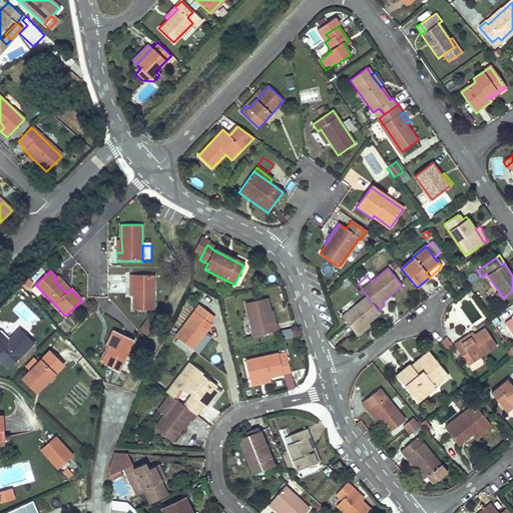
[(153,277),(129,277),(129,284),(132,284),(133,296),(133,311),(153,311),(153,277)]
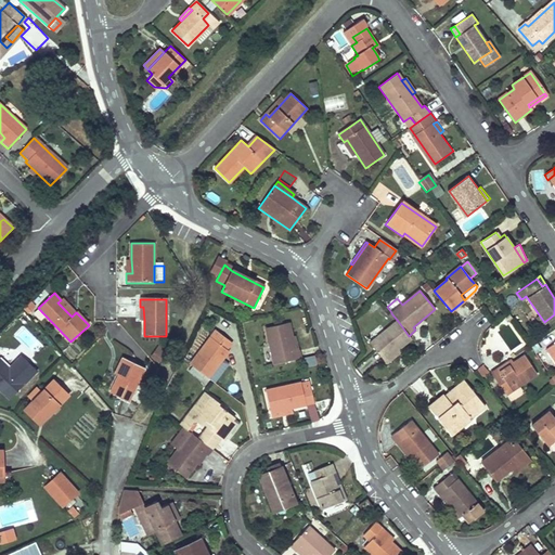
[(378,299),(366,309),(372,315),(383,306),(378,299)]
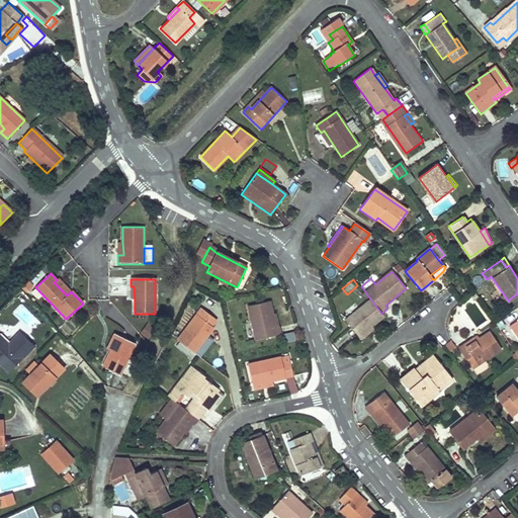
[(503,293),(499,295),(505,303),(508,300),(503,293)]
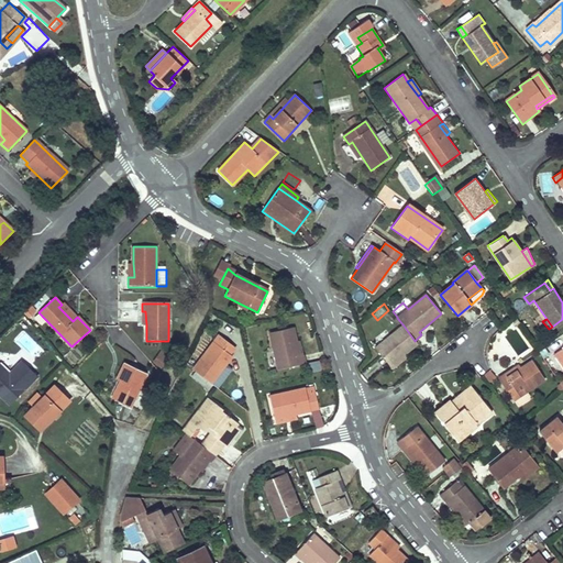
[(404,326),(375,349),(389,366),(405,354),(418,344),(415,341),(404,326)]
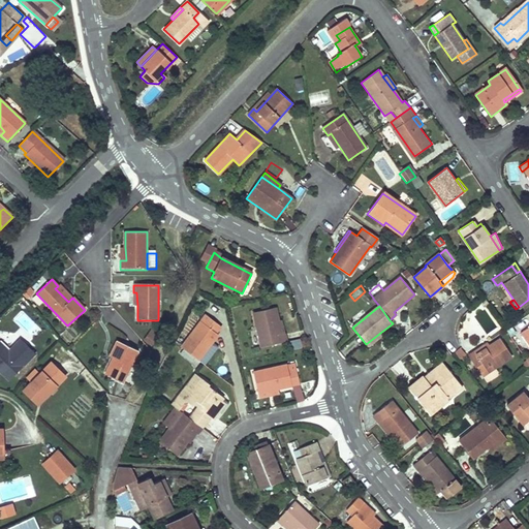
[(275,307),(252,312),(260,346),(286,341),(284,334),(281,335),(278,321),(275,307)]
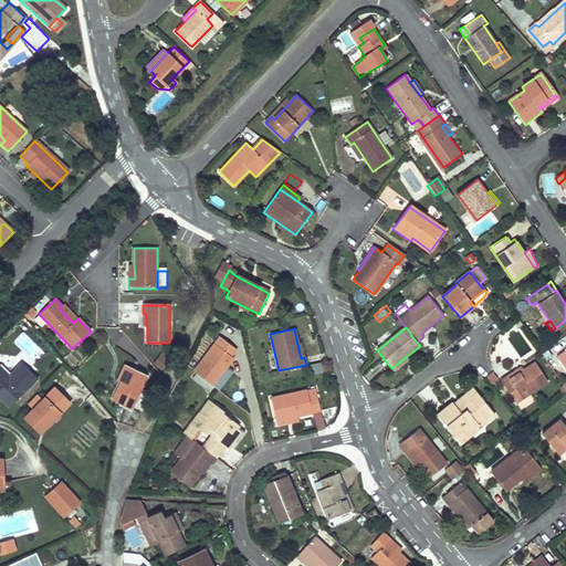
[(22,332),(13,342),(32,357),(41,347),(22,332)]
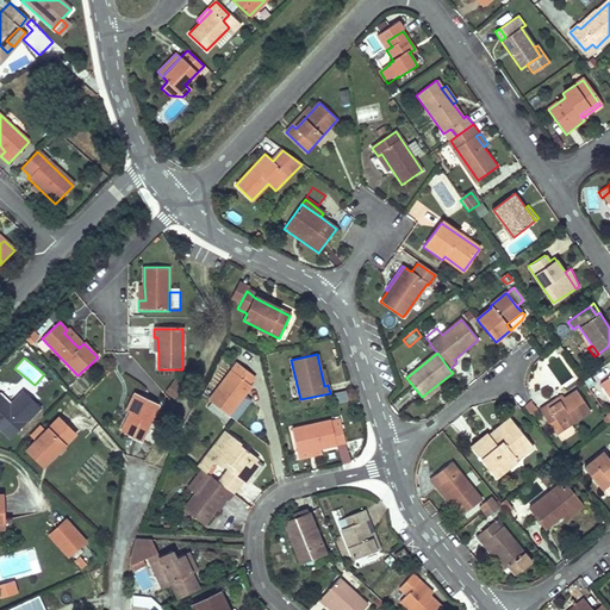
[(236,362),(207,399),(211,403),(224,412),(228,415),(243,393),(250,385),(249,384),(254,377),(236,362)]
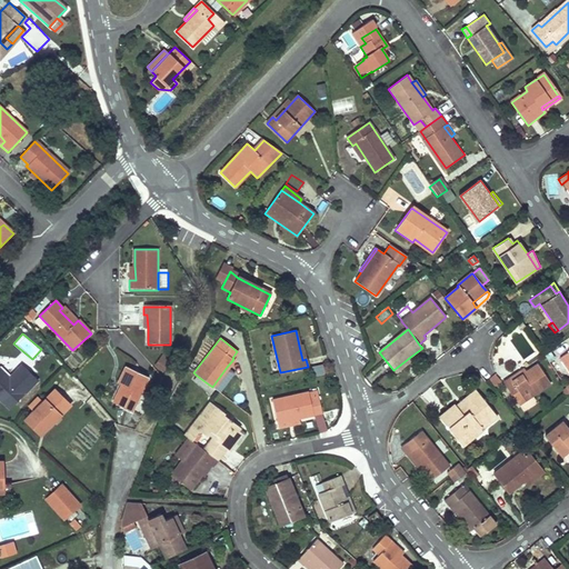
[(409,358),(393,370),(397,373),(411,361),(409,358)]
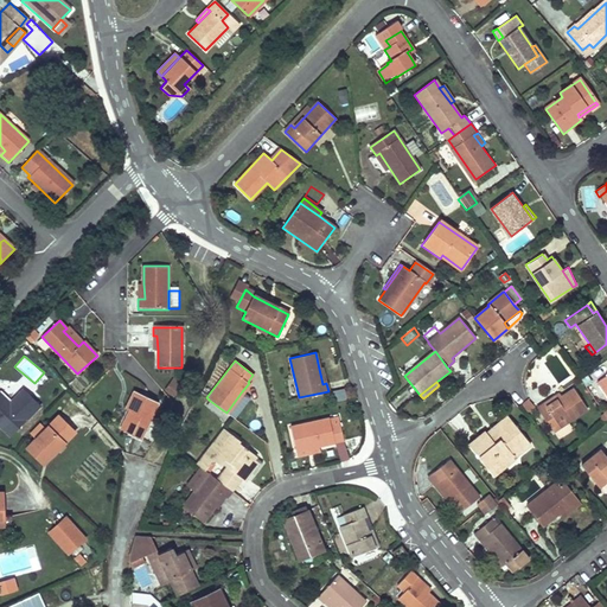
[(0,428),(10,438),(40,406),(23,388),(11,398),(0,388),(0,428)]
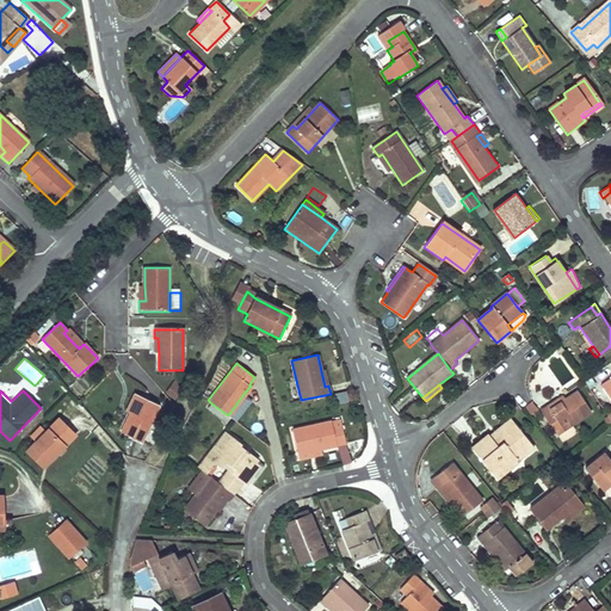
[(562,397),(541,413),(549,425),(550,425),(556,434),(590,412),(576,393),(565,401),(562,397)]
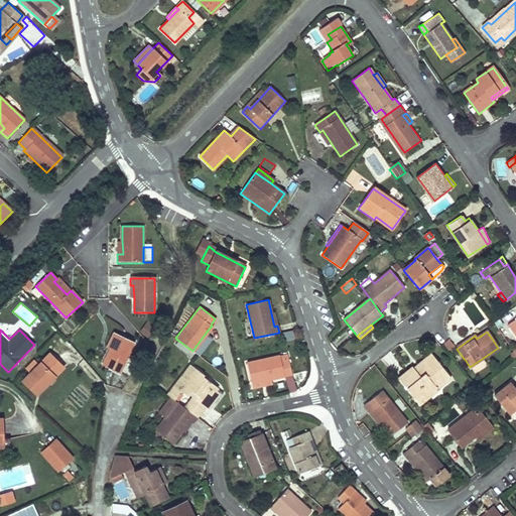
[(210,336),(206,333),(192,351),(196,354),(210,336)]
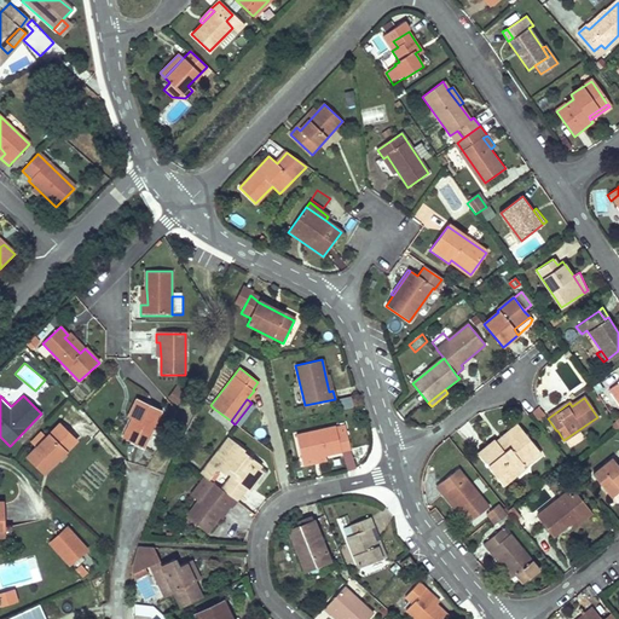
[(162,415),(137,401),(127,420),(133,422),(136,423),(126,441),(144,451),(162,415)]
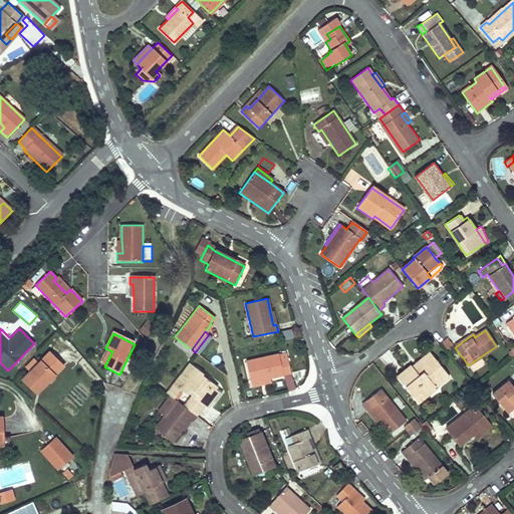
[(189,347),(178,339),(175,343),(185,352),(189,347)]
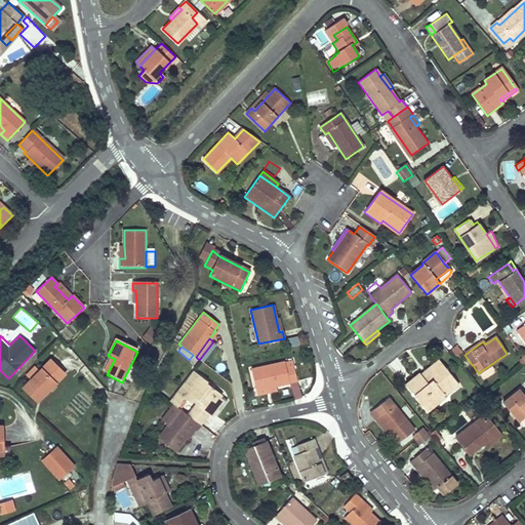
[(456,347),(450,352),(455,358),(461,353),(456,347)]
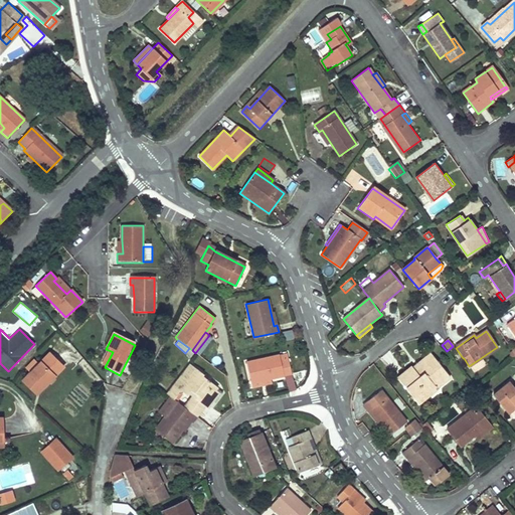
[(20,379),(36,395),(64,366),(48,350),(37,361),(33,357),(23,368),(27,372),(20,379)]
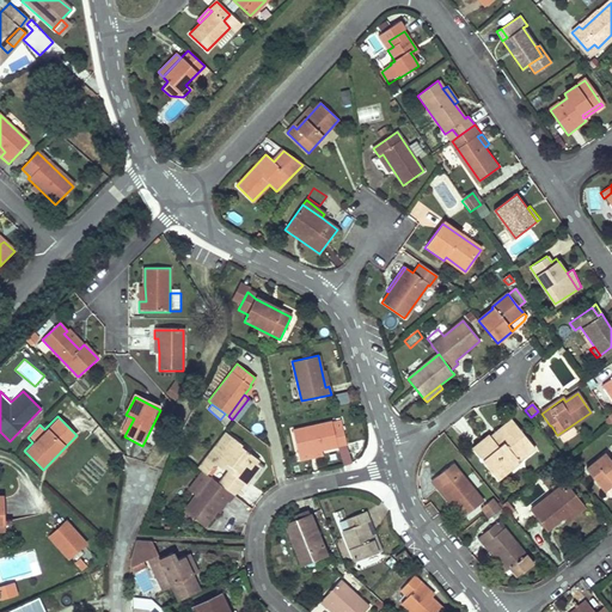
[(134,418),(132,417),(122,435),(124,436),(134,418)]
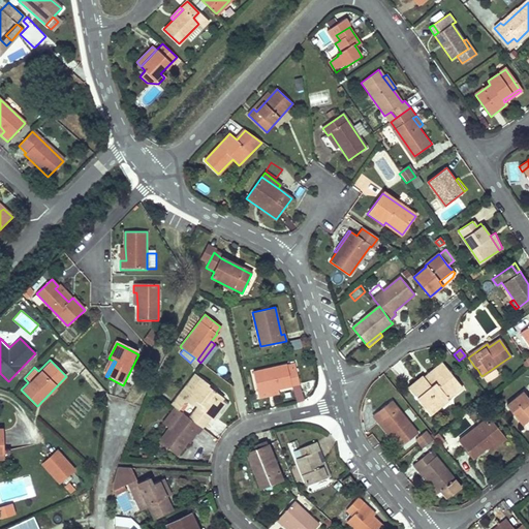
[(285,364),(252,372),(258,393),(299,384),(294,368),(287,370),(285,364)]
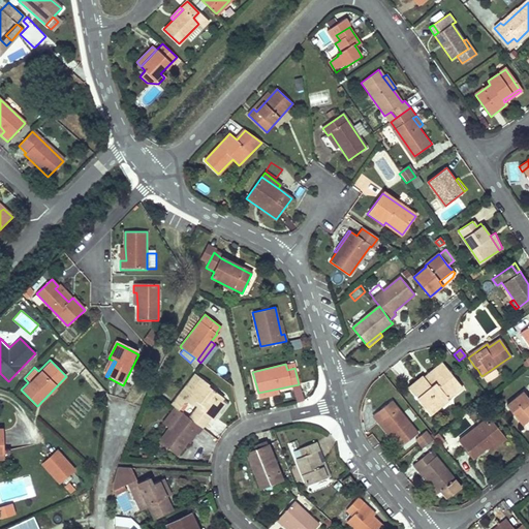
[(424,380),(410,391),(430,415),(440,407),(436,403),(445,397),(447,400),(462,389),(443,366),(425,381),(424,380)]
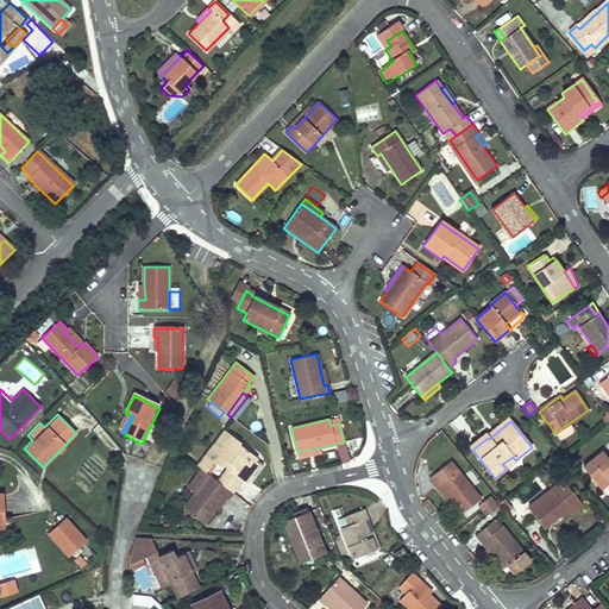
[(201,468),(205,471),(211,463),(219,469),(225,462),(232,468),(228,471),(244,482),(249,477),(251,479),(263,465),(255,459),(256,457),(239,444),(240,443),(224,429),(196,465),(201,468)]
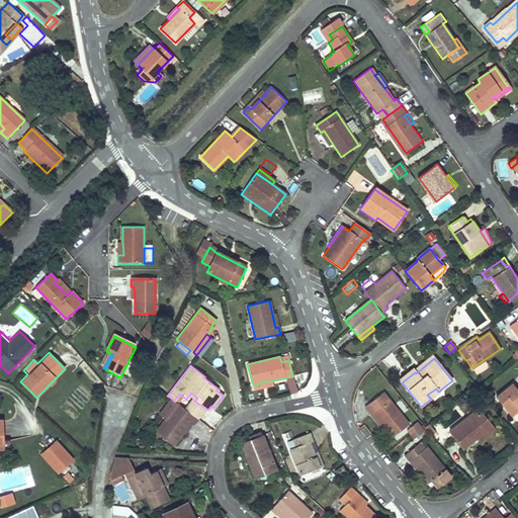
[(517,420),(517,386),(515,390),(512,385),(495,398),(511,418),(512,417),(516,422),(517,420)]
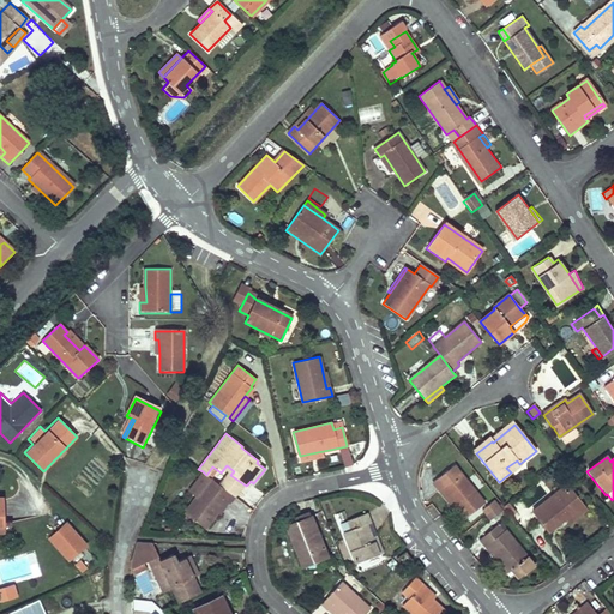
[(506,468),(511,473),(521,465),(519,464),(517,461),(506,468)]
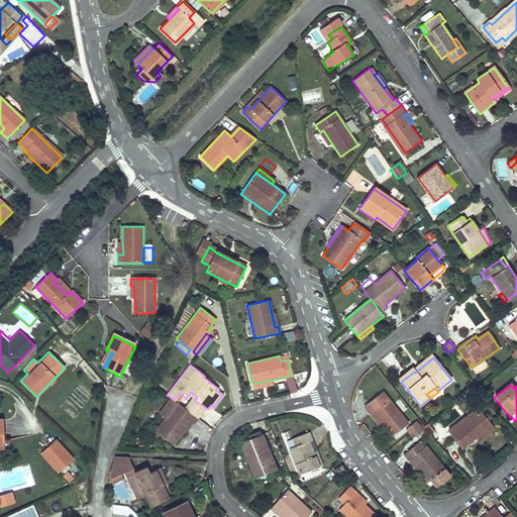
[(381,392),(363,406),(369,414),(372,412),(381,423),(391,435),(407,423),(381,392)]
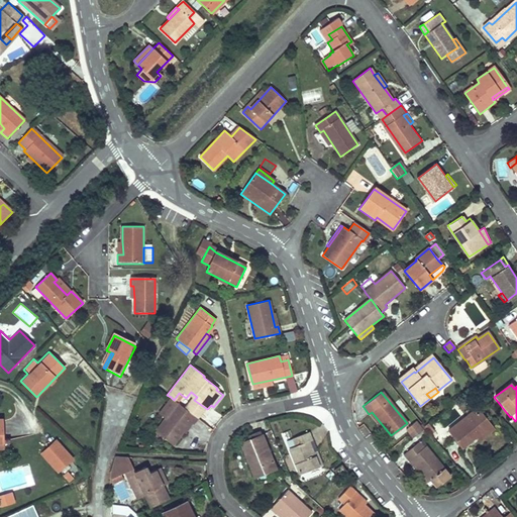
[(174,400),(171,397),(158,413),(164,418),(177,403),(174,400)]
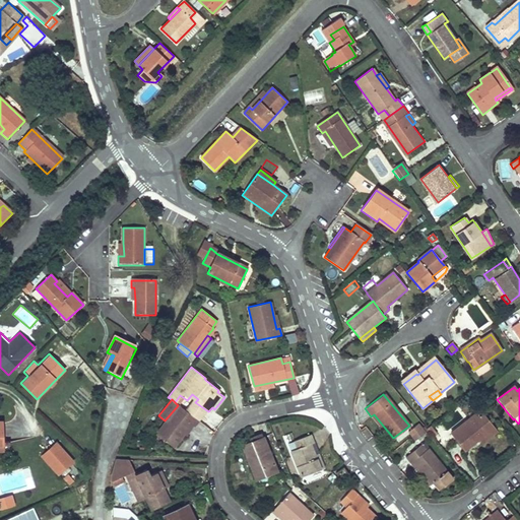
[(208,411),(195,402),(193,405),(205,415),(208,411)]
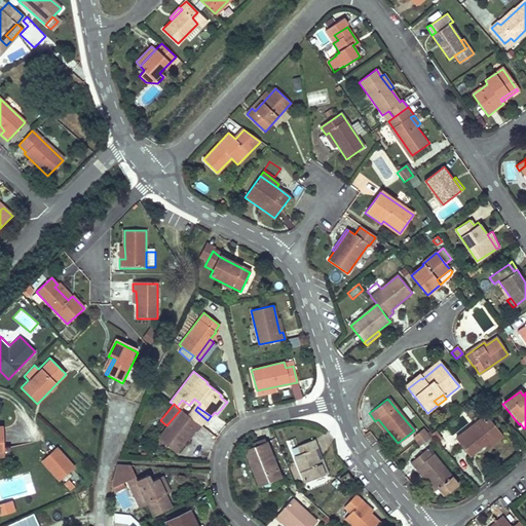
[(189,417),(180,410),(166,425),(157,438),(175,452),(192,428),(195,430),(200,425),(189,417)]
